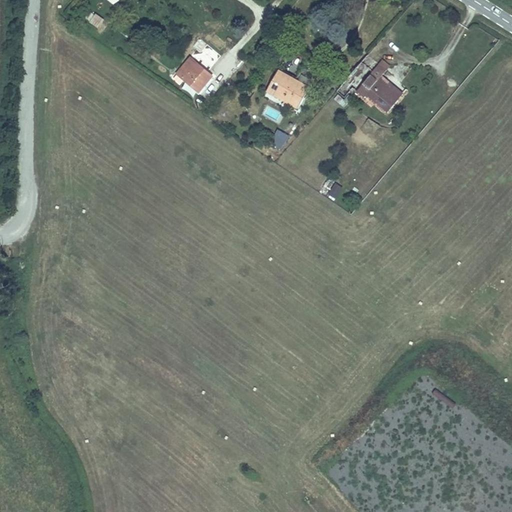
[(86,18),(99,28),(106,19),(97,13),(95,15),(90,11),(86,18)]
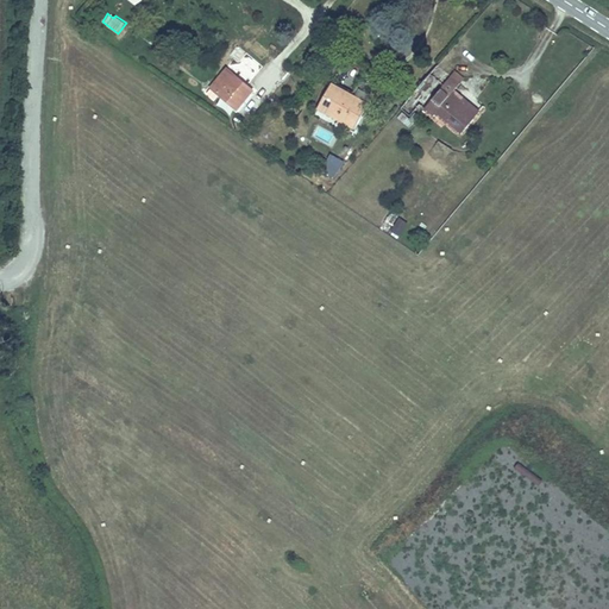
[(237,112),(255,92),(227,67),(209,88),(237,112)]
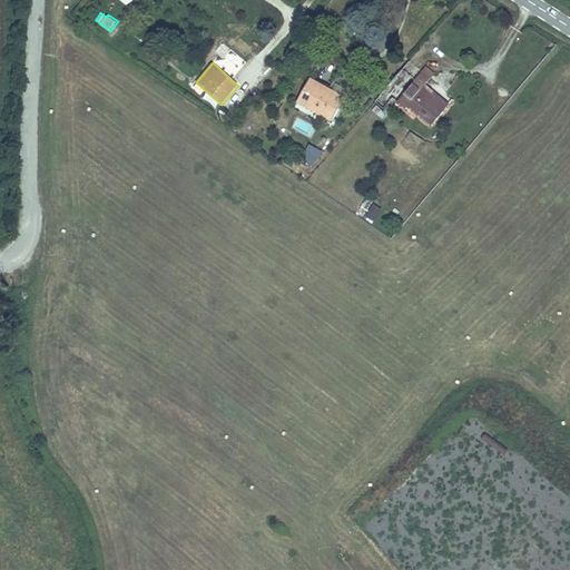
[(424,70),(397,104),(405,111),(409,107),(431,125),(450,102),(428,85),(433,78),(424,70)]
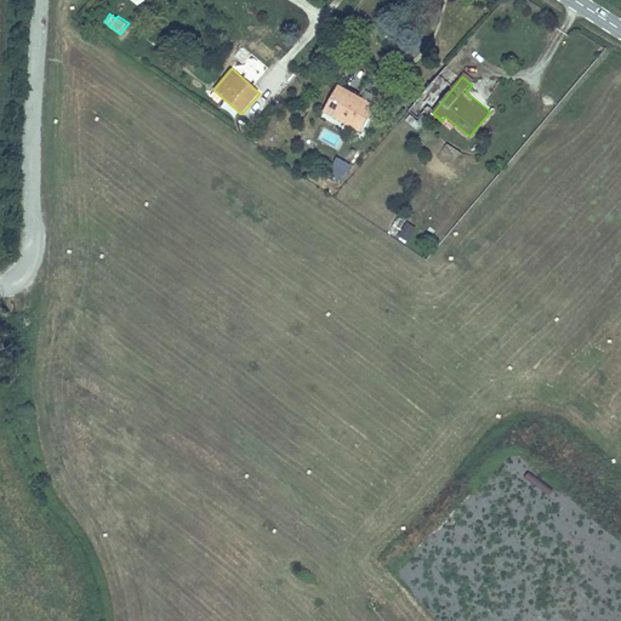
[(324,110),(362,131),(382,96),(366,87),(360,96),(340,85),(324,110)]
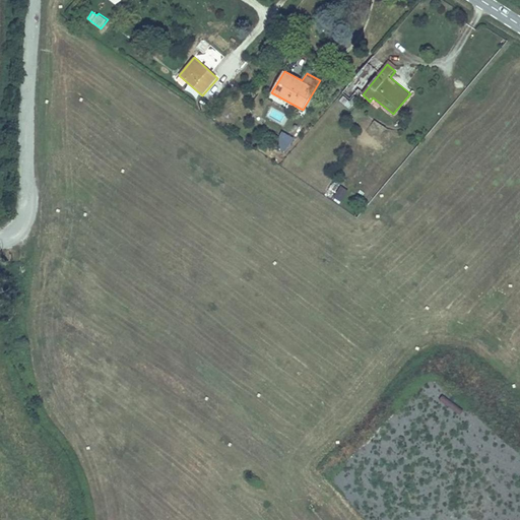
[(343,95),(340,104),(352,108),(354,100),(343,95)]
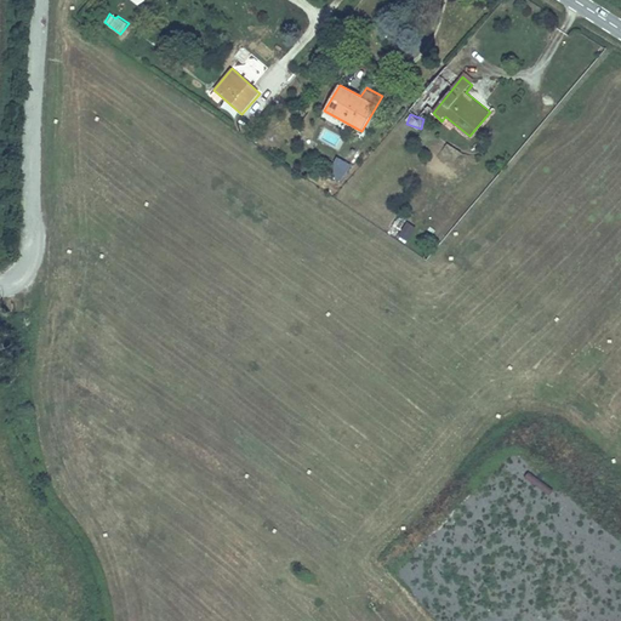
[(446,144),(440,153),(453,161),(459,153),(446,144)]
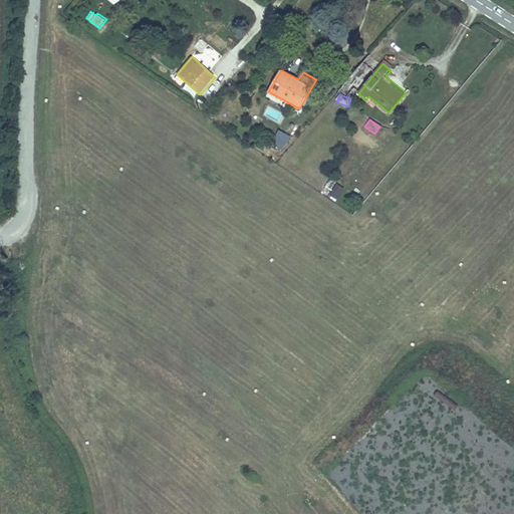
[(272,145),(282,150),(290,137),(279,131),(272,145)]
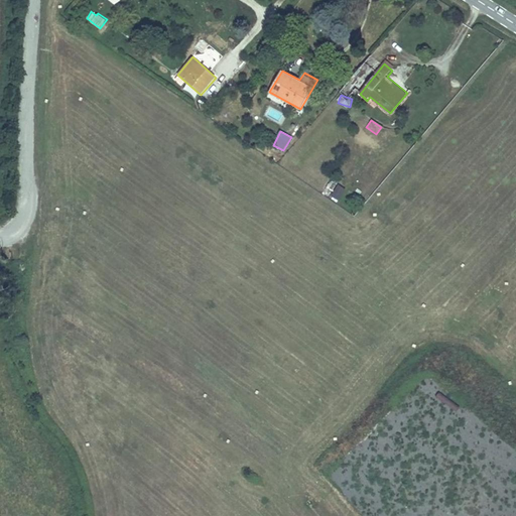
[(336,194),(345,201),(353,189),(344,183),(336,194)]
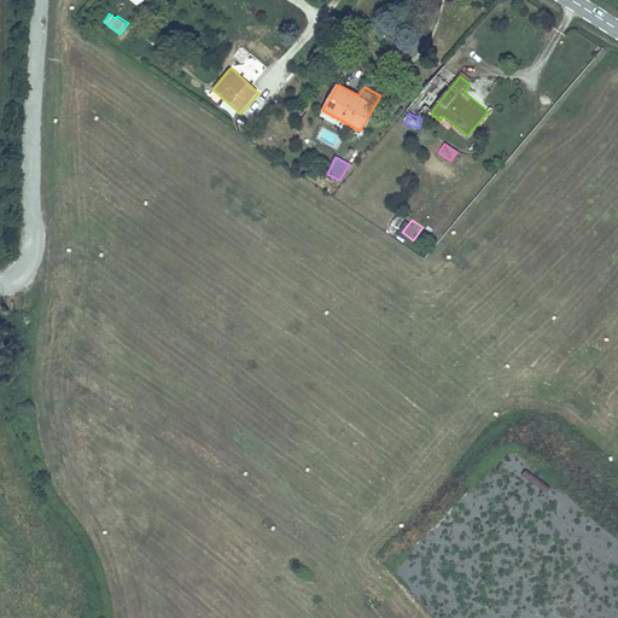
All buildings are outlined.
